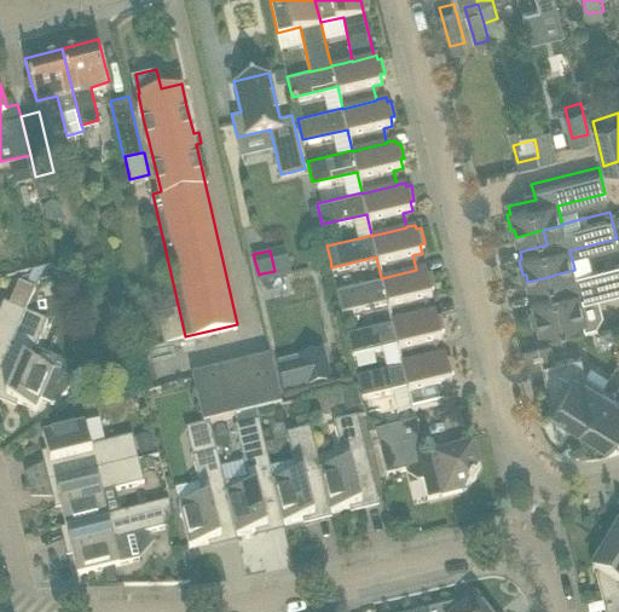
[(618,257),(574,269),(574,270),(554,275),(554,276),(557,289),(531,296),(533,304),(530,305),(533,321),(537,319),(539,327),(586,315),(580,295),(618,286),(618,257)]
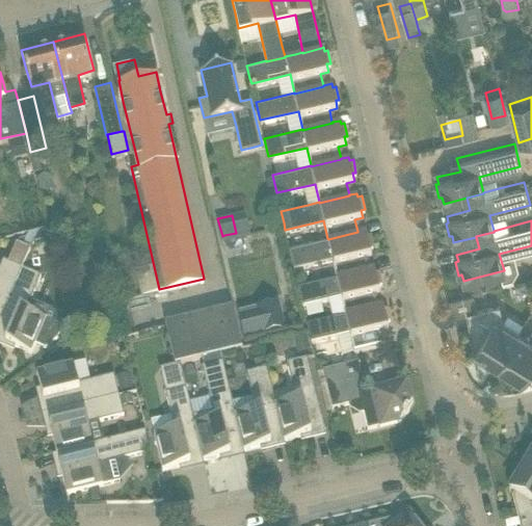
[(37,226),(32,238),(49,234),(47,224),(37,226)]
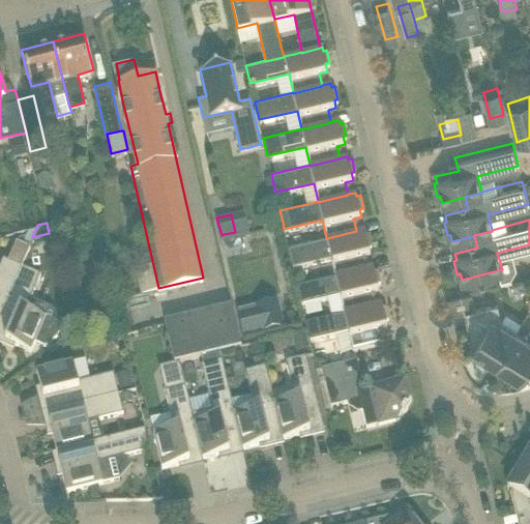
[(0,312),(22,262),(32,237),(37,225),(29,227),(23,240),(16,237),(8,257),(2,254),(0,259),(0,312)]
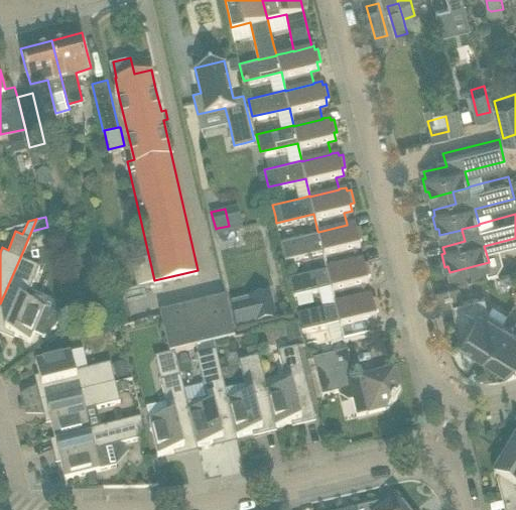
[(360,246),(358,239),(362,238),(359,225),(356,226),(355,223),(347,224),(347,225),(318,232),(317,231),(280,240),(283,251),(284,258),(323,249),(327,266),(327,267),(355,260),(352,248),(360,246)]
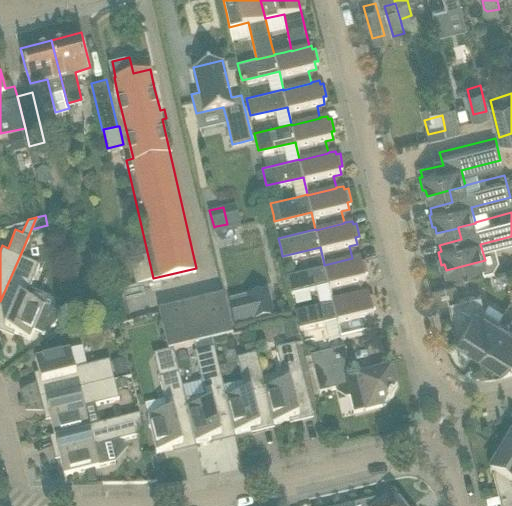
[(49,294),(29,286),(39,261),(21,253),(0,301),(0,320),(6,323),(5,325),(30,335),(33,327),(43,331),(55,322),(59,310),(54,308),(54,305),(54,303),(54,301),(52,298),(51,296),(49,294)]
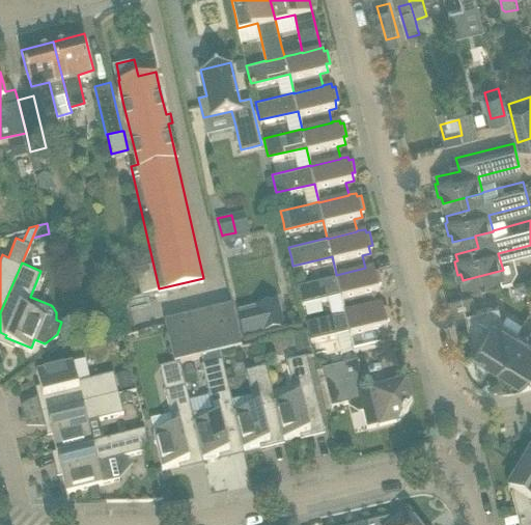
[(379,289),(378,282),(381,281),(378,268),(374,269),(373,266),(365,268),(336,275),(336,274),(297,283),(300,295),(302,302),(340,293),(344,311),(373,304),(371,292),(379,289)]
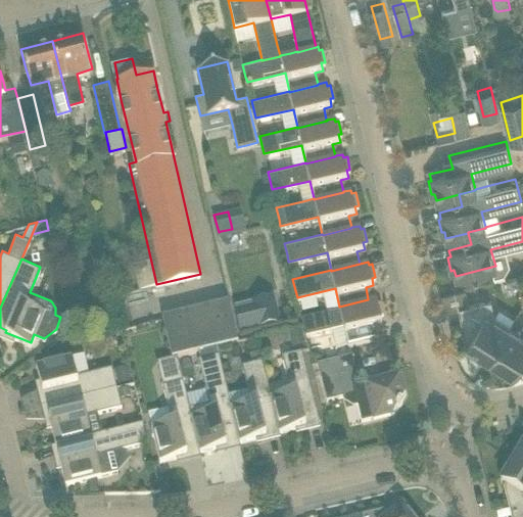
[(255,302),(236,308),(241,326),(277,318),(271,294),(254,298),(255,302)]
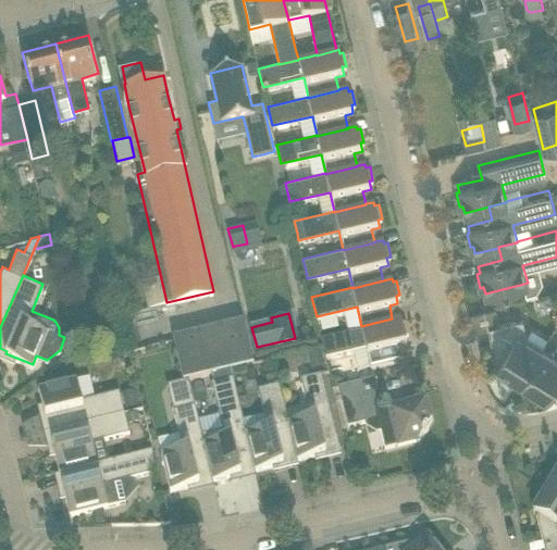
[(517,382),(541,345),(519,330),(524,322),(522,314),(496,320),(499,333),(494,334),(499,357),(496,361),(495,361),(494,362),(507,370),(506,372),(508,374),(510,376),(512,378),(517,382)]
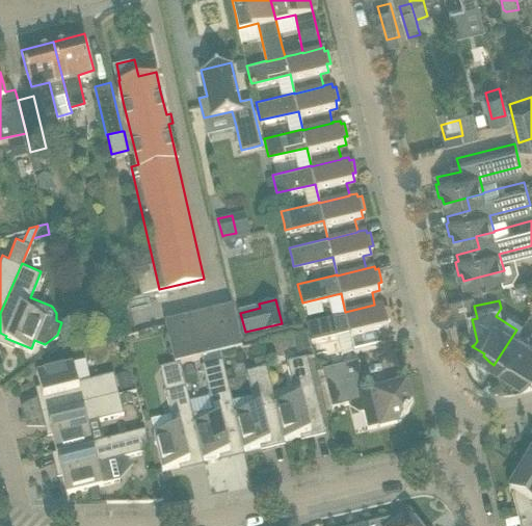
[(388,326),(387,319),(390,318),(387,306),(383,306),(382,303),(374,305),(345,312),(307,320),(309,332),(311,339),(349,330),(353,349),(369,345),(389,341),(389,339),(382,341),(380,329),(388,326)]
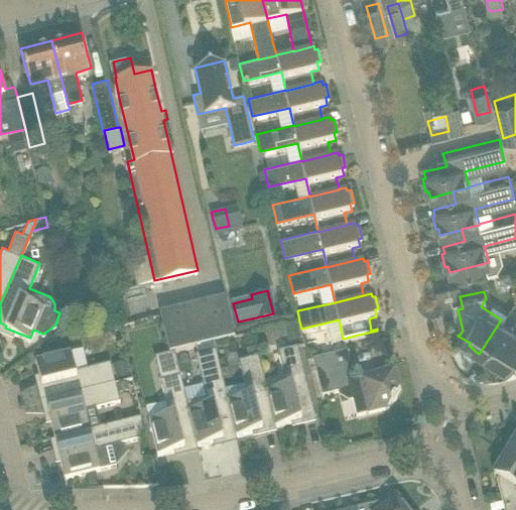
[(160,310),(170,351),(174,350),(197,345),(215,341),(236,337),(226,295),(160,310)]
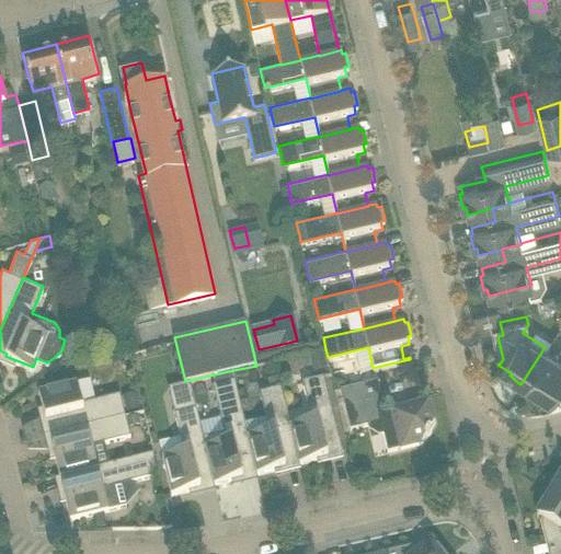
[(560,357),(545,347),(521,384),(524,385),(529,389),(533,390),(535,390),(536,389),(549,396),(550,395),(549,394),(552,389),(560,387),(560,357)]
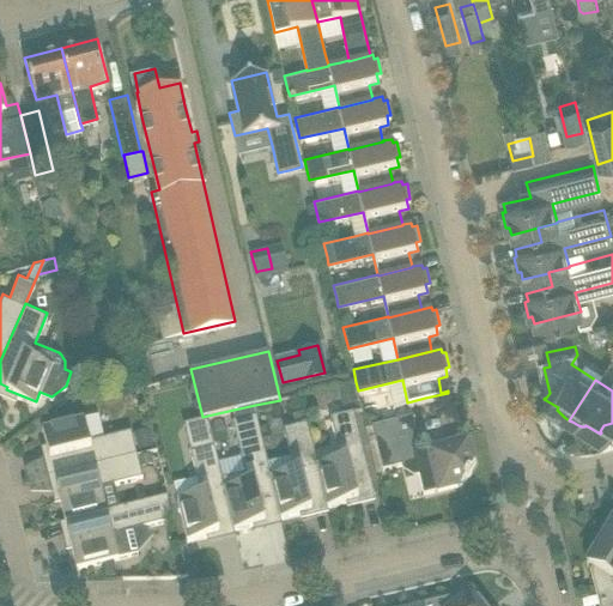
[(241,453),(218,458),(223,474),(222,474),(234,523),(232,523),(234,526),(235,526),(265,517),(265,515),(279,511),(280,511),(271,472),(272,472),(268,458),(256,411),(255,405),(234,410),(235,417),(232,417),(241,453)]
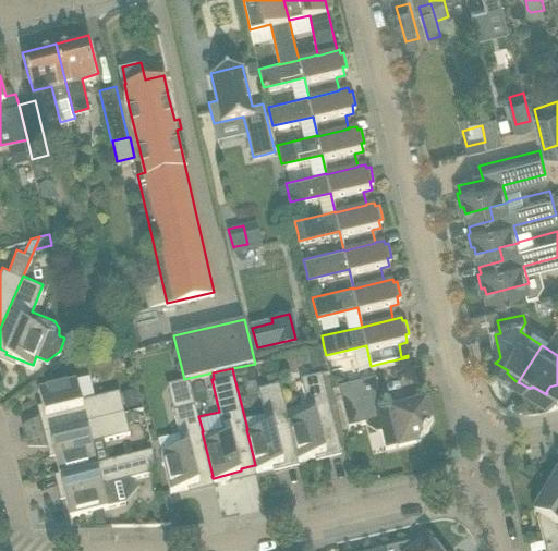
[(310,414),(289,419),(298,457),(326,450),(325,448),(339,444),(339,447),(341,447),(322,370),(300,376),(310,414)]
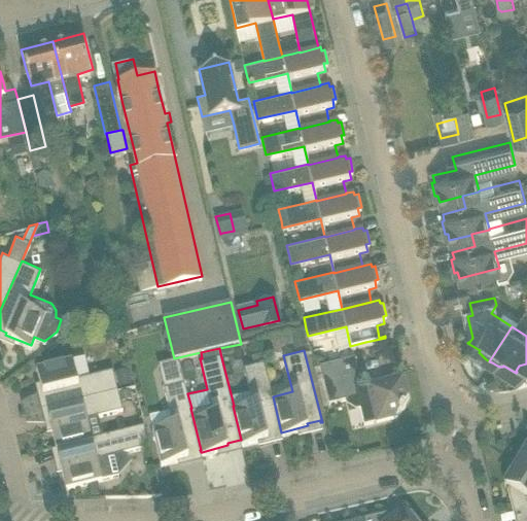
[(112,367),(89,373),(84,353),(72,356),(72,355),(36,363),(42,391),(44,390),(47,404),(45,404),(45,405),(117,387),(112,367)]
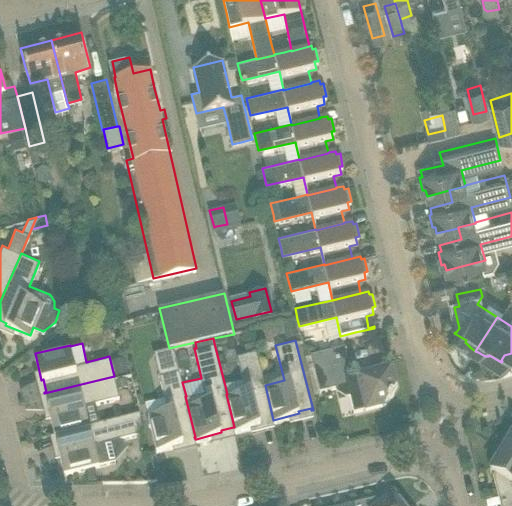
[(352,373),(344,344),(310,352),(319,389),(342,383),(348,387),(353,409),(385,401),(389,394),(391,395),(394,390),(392,389),(396,382),(391,362),(352,373)]
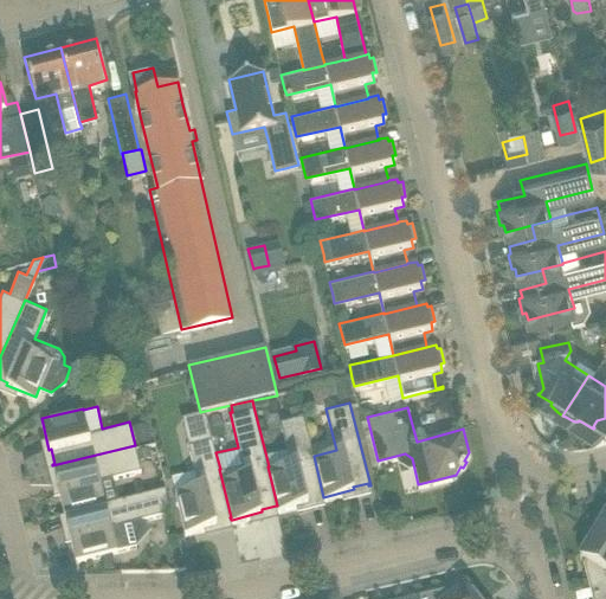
[(199,484),(174,490),(179,508),(185,530),(216,523),(216,521),(230,517),(231,517),(219,469),(220,469),(216,452),(212,437),(205,411),(200,412),(182,417),(188,443),(194,468),(199,484)]
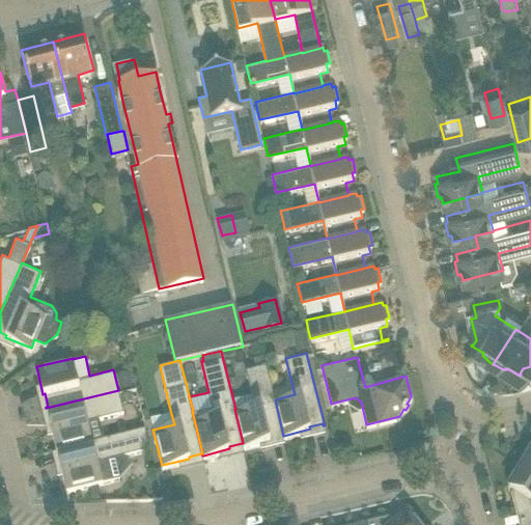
[(275,399),(267,363),(246,368),(251,392),(232,396),(235,409),(234,409),(243,443),(242,443),(243,445),(270,439),(270,437),(282,434),(283,436),(275,399)]
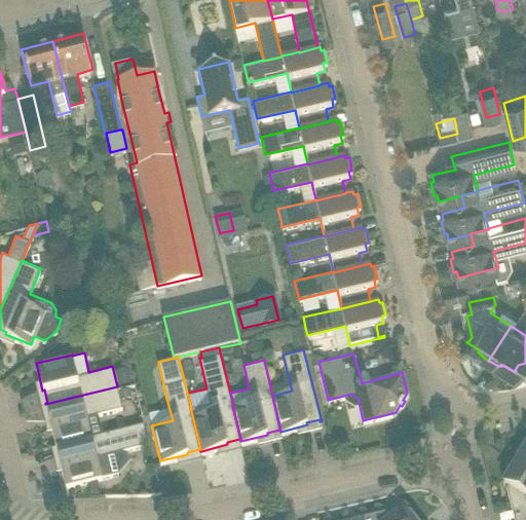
[(133,395),(129,385),(119,387),(121,397),(133,395)]
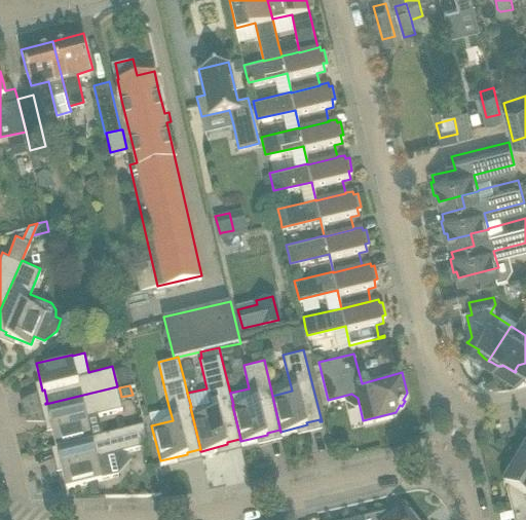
[(103,432),(98,412),(122,406),(117,386),(45,404),(46,405),(48,404),(51,416),(49,417),(55,444),(91,435),(103,432)]
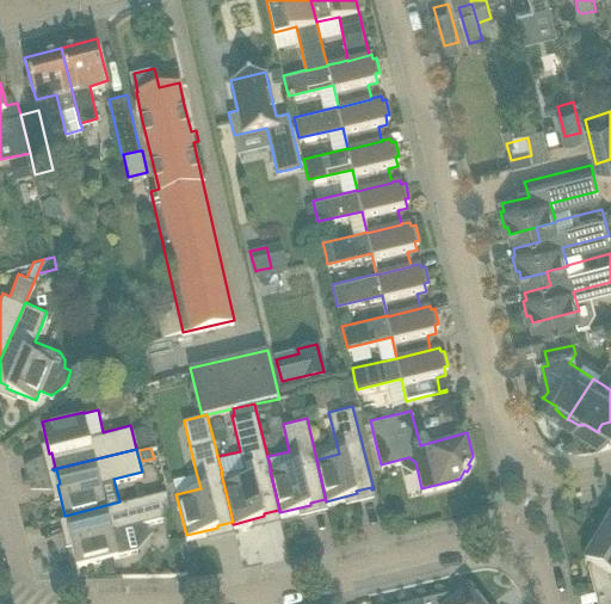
[(106,505),(65,516),(67,516),(71,530),(68,531),(76,562),(118,553),(129,549),(123,525),(141,521),(143,521),(149,519),(172,513),(167,490),(119,501),(106,505)]
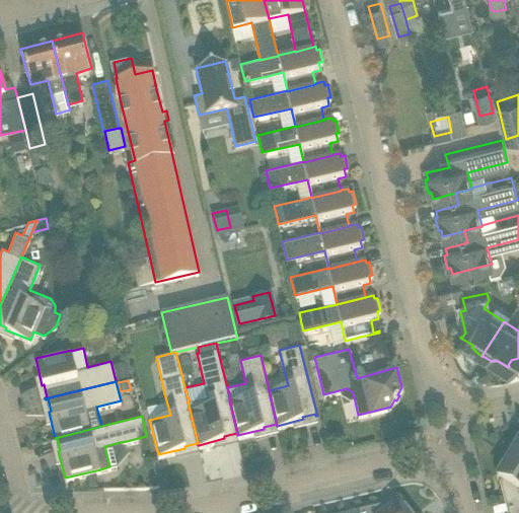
[(518,437),(518,439),(516,438),(514,440),(512,442),(510,444),(509,446),(507,449),(518,455),(518,437)]
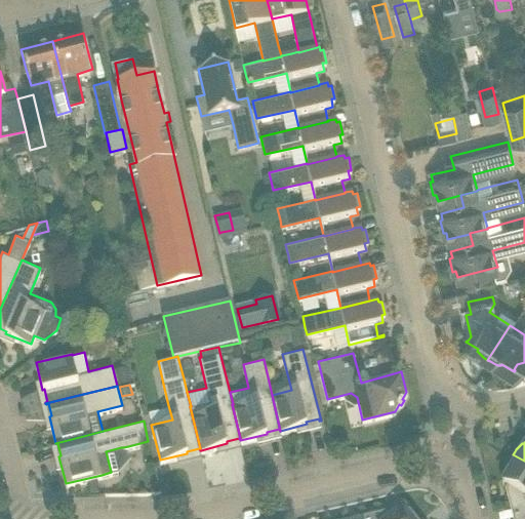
[(524,518),(524,461),(513,454),(512,456),(511,460),(510,462),(509,465),(508,468),(510,469),(502,481),(503,481),(503,480),(509,483),(514,504),(519,503),(522,518),(524,518)]
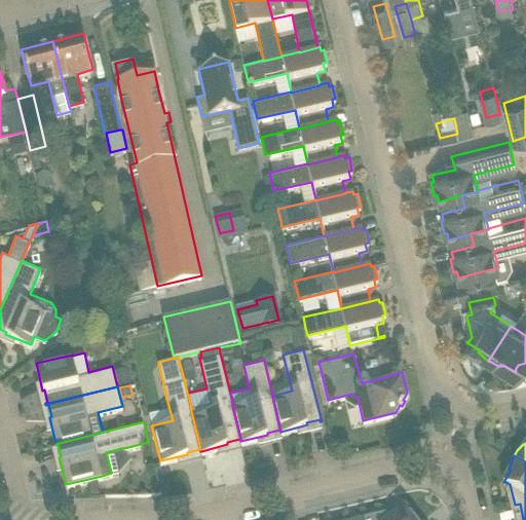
[(98,478),(88,479),(89,490),(99,490),(98,478)]
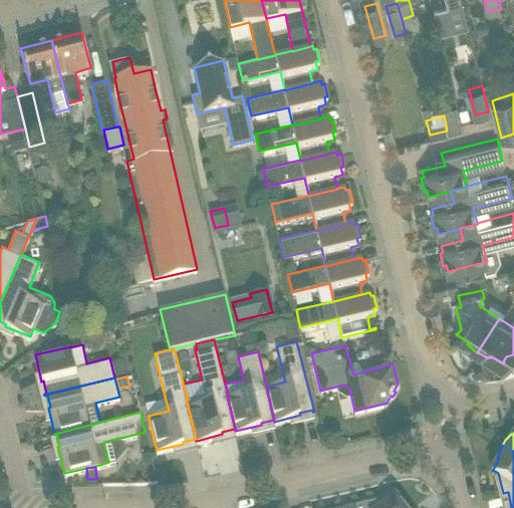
[(406,507),(407,507),(406,506),(409,503),(401,493),(398,496),(395,493),(382,503),(377,497),(327,507),(406,507)]
